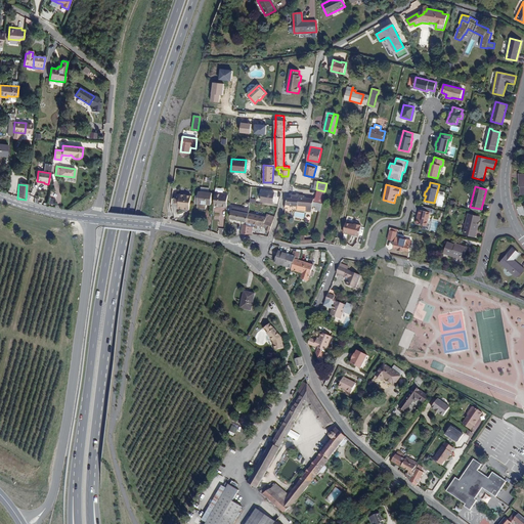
[(263,190),(262,201),(273,203),(274,192),(263,190)]
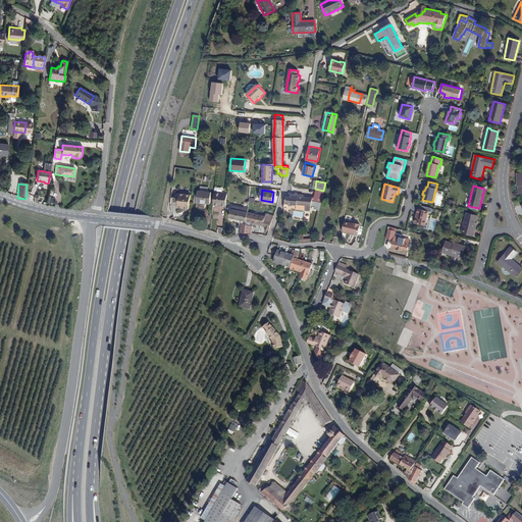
[(320,204),(323,192),(316,190),(314,196),(317,197),(316,202),(320,204)]
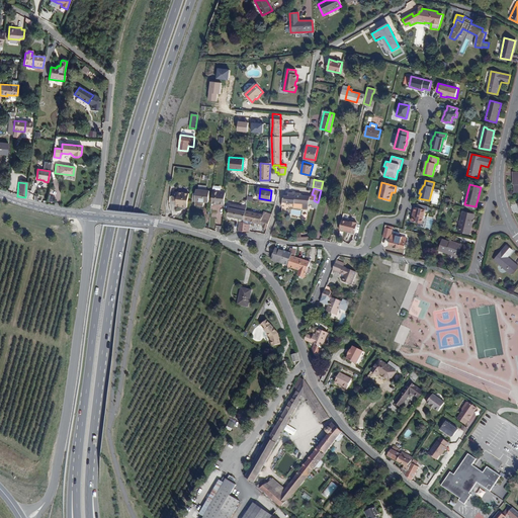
[(209,190),(196,189),(195,201),(195,205),(203,206),(204,201),(208,202),(209,190)]
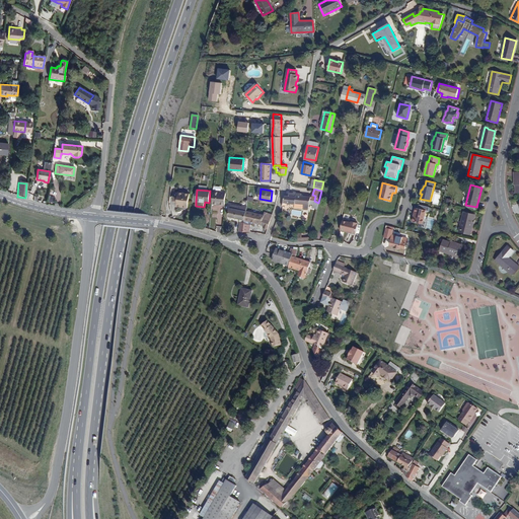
[(187,208),(189,194),(178,192),(177,197),(176,197),(174,198),(174,200),(175,201),(176,202),(176,206),(187,208)]
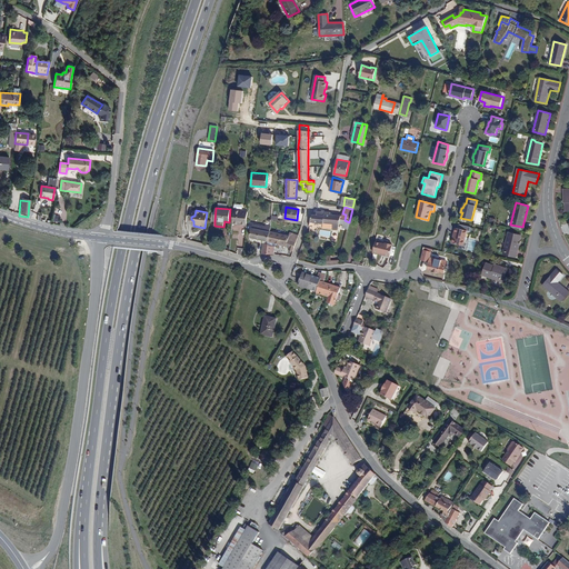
[(248,211),(233,210),(232,223),(247,225),(248,211)]
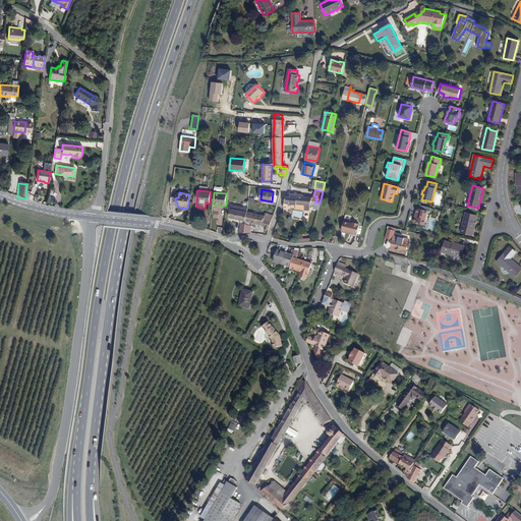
[(304,211),(309,211),(309,208),(311,201),(312,196),(302,196),(302,194),(290,193),(289,196),(286,196),(284,204),(296,205),(304,206),(304,211)]
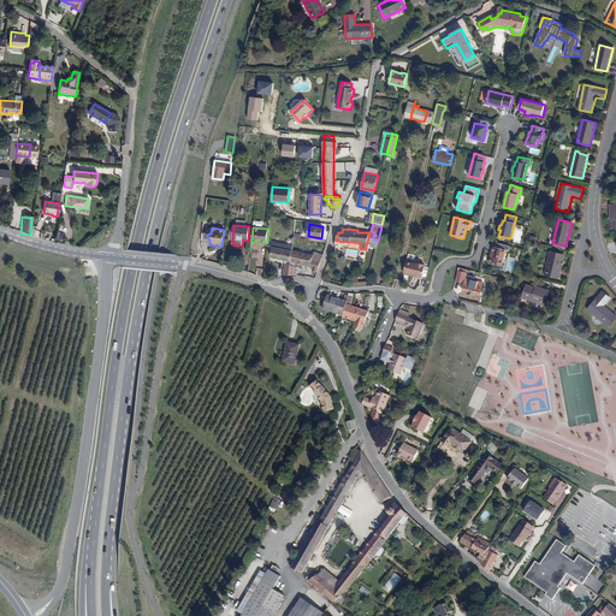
[(290,261),(291,250),(292,250),(292,246),(274,242),(271,258),(284,260),(285,261),(289,261),(289,262),(286,262),(286,264),(285,264),(284,276),(289,276),(290,266),(290,264),(290,261)]
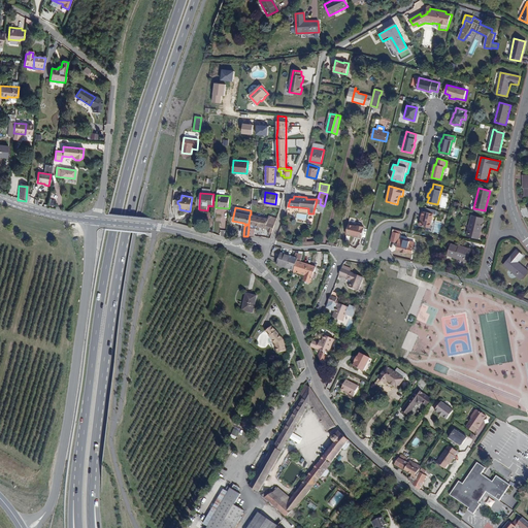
[(419,225),(430,228),(433,215),(422,211),(419,225)]
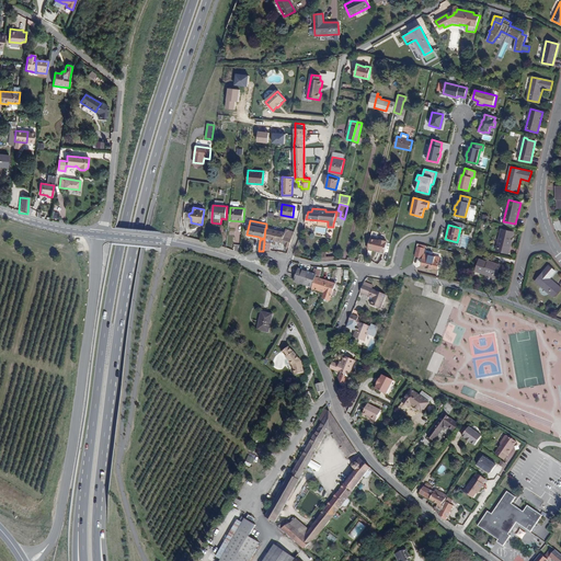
[(284,247),(289,248),(295,231),(286,229),(285,232),(266,228),(265,228),(264,238),(271,240),(285,243),(284,247)]
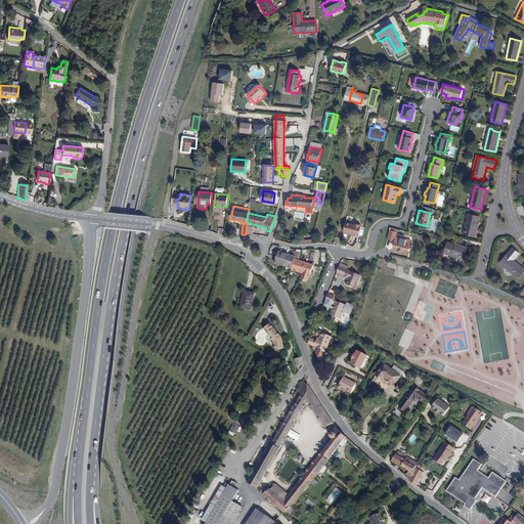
[(468,214),(464,233),(475,236),(479,217),(468,214)]
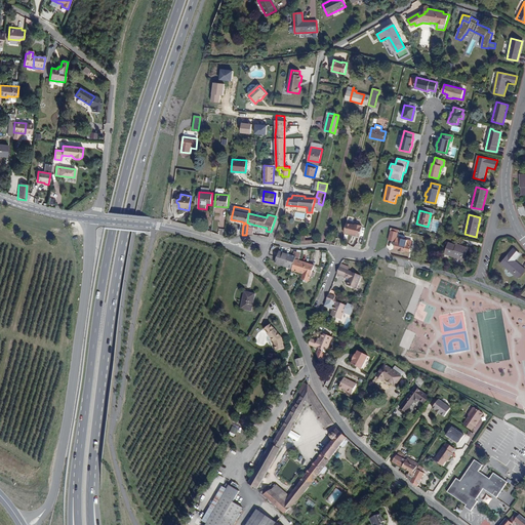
[(431,231),(437,232),(439,221),(433,219),(431,231)]
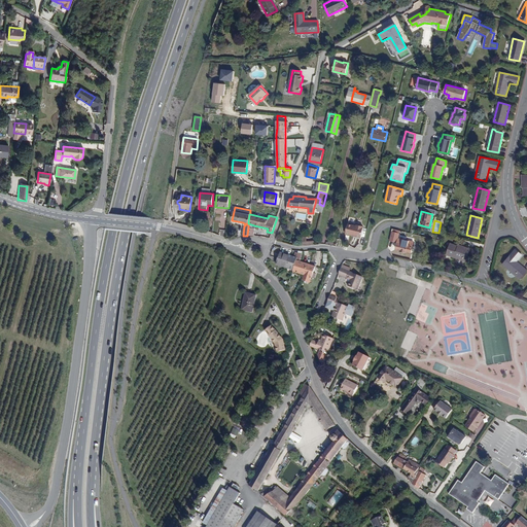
[(349,224),(346,235),(360,239),(363,229),(362,229),(362,227),(356,225),(356,226),(349,224)]
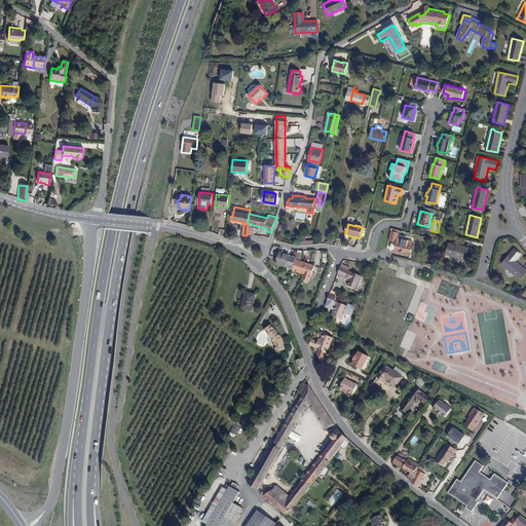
[(397,235),(390,233),(388,242),(395,243),(397,235)]
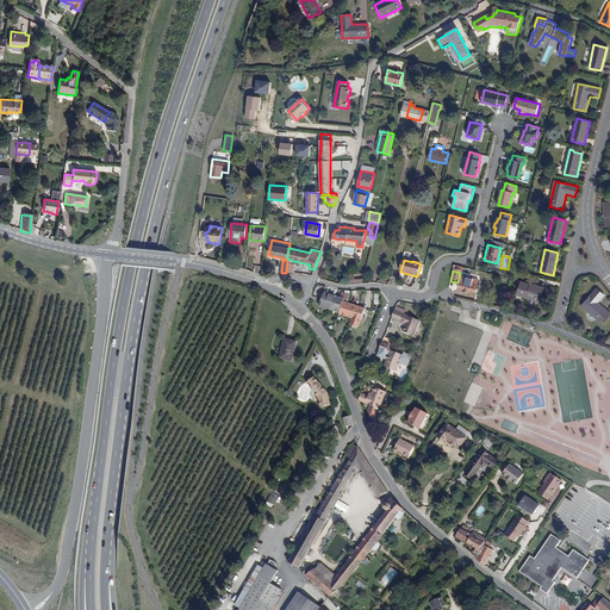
[(354,274),(350,274),(350,284),(363,284),(363,279),(354,279),(354,274)]
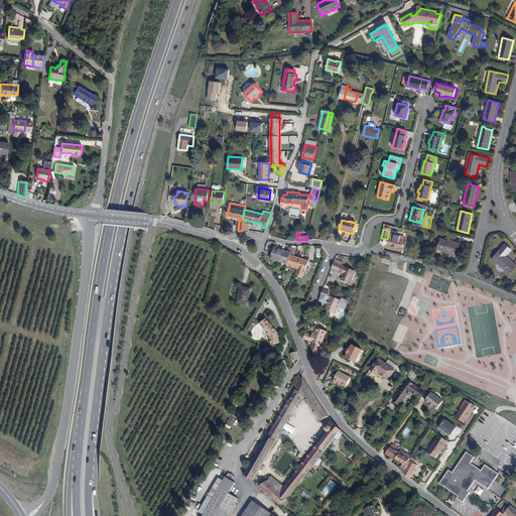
[(389,234),(387,244),(392,245),(391,246),(397,247),(398,246),(402,247),(404,237),(389,234)]
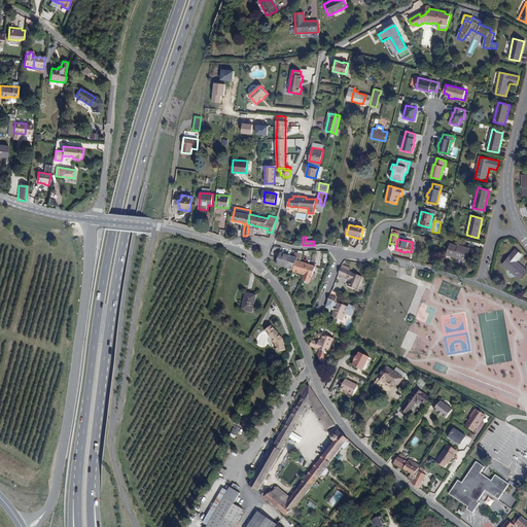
[(458,248),(458,247),(450,244),(447,254),(465,261),(469,252),(458,248)]
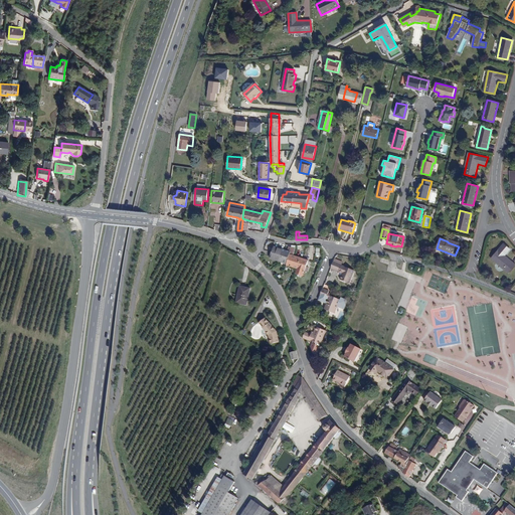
[(510,248),(504,243),(491,259),(508,273),(514,264),(505,255),(510,248)]
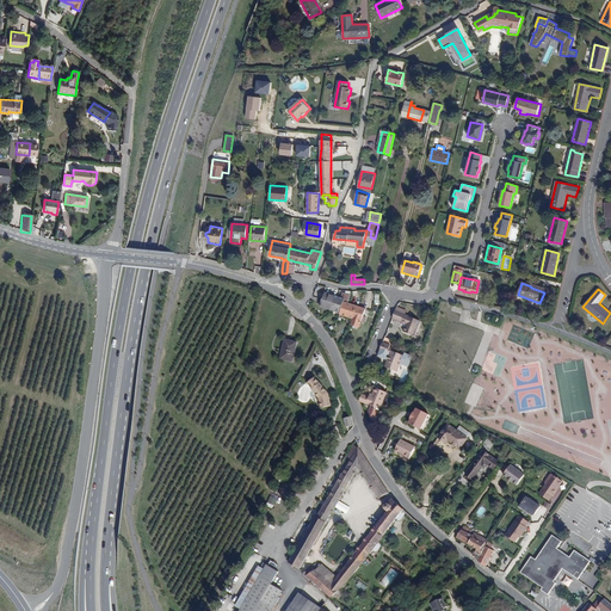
[(349,303),(350,295),(343,292),(341,298),(326,292),(321,307),(340,313),(344,302),(349,303)]
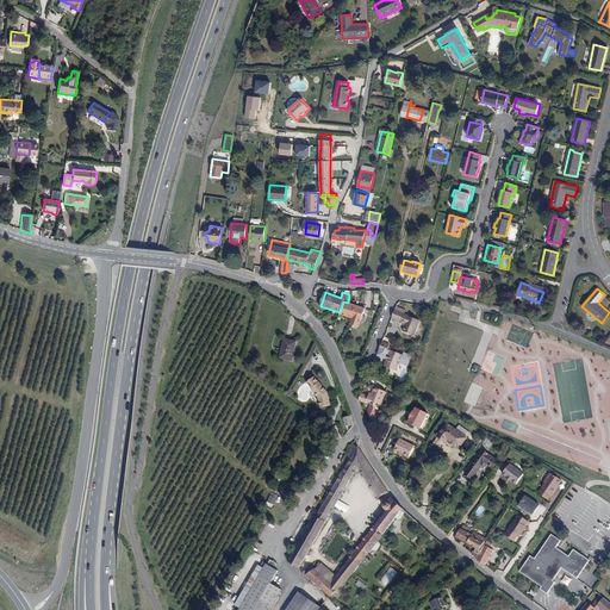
[(366,309),(348,303),(343,302),(340,312),(338,315),(352,318),(350,324),(359,328),(366,309)]
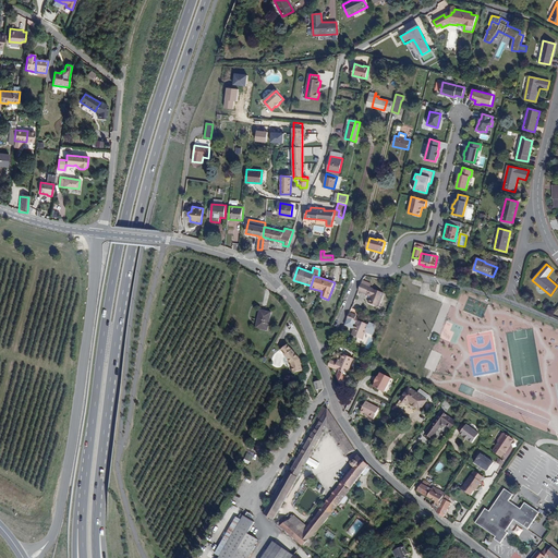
[(361,284),(358,292),(366,295),(367,293),(372,295),(371,296),(368,303),(378,307),(384,294),(370,289),(371,288),(361,284)]
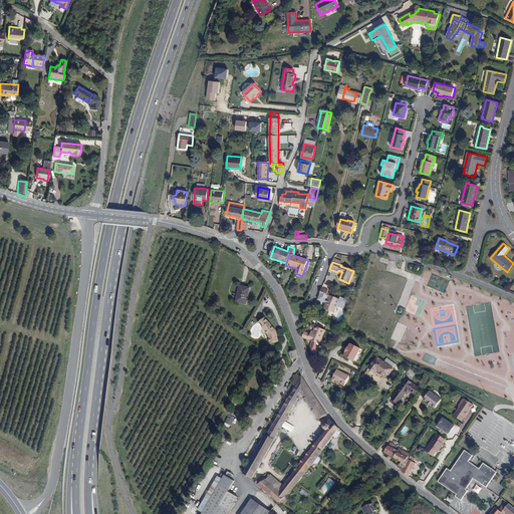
[(250,288),(240,285),(238,294),(239,294),(237,302),(246,304),(250,288)]
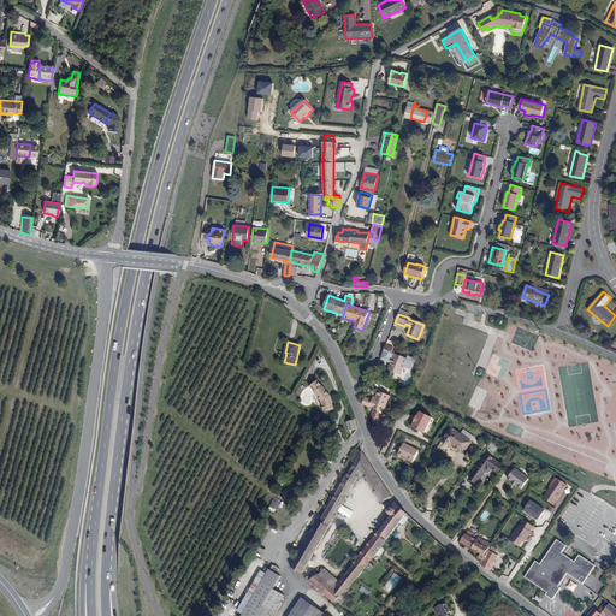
[(385,345),(383,354),(390,356),(391,354),(394,355),(394,357),(389,371),(401,375),(407,359),(395,354),(396,353),(392,351),(394,349),(385,345)]
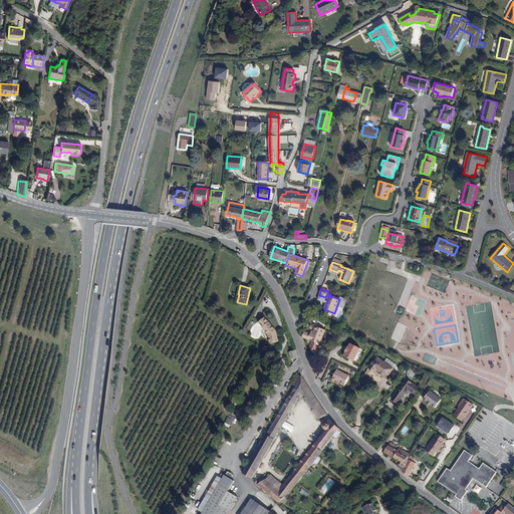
[(258,322),(262,326),(269,321),(264,317),(258,322)]
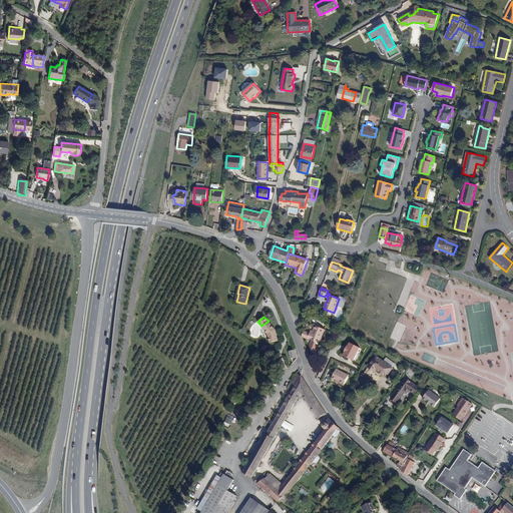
[(269,321),(262,326),(268,334),(270,342),(278,341),(276,330),(269,321)]
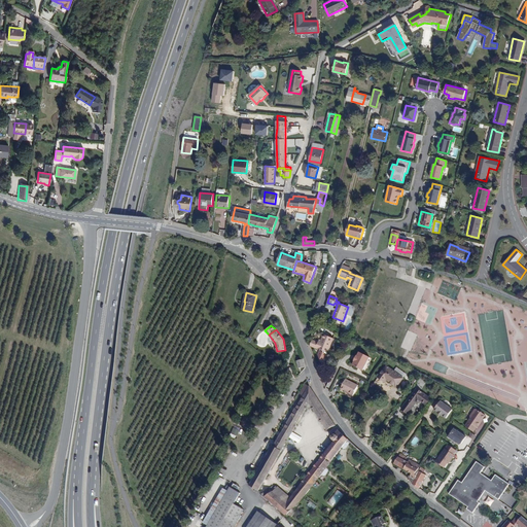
[(318,342),(318,343),(316,348),(320,350),(318,355),(320,360),(325,358),(327,352),(334,338),(323,334),(321,340),(319,340),(318,342)]
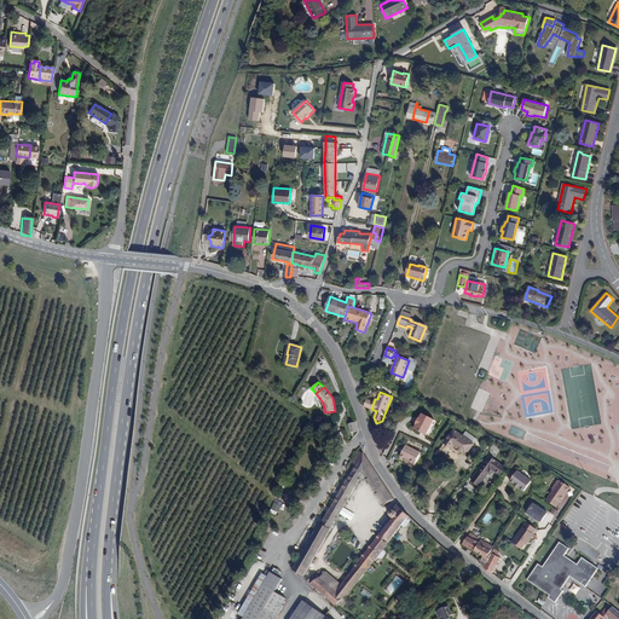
[(434,420),(422,414),(420,418),(418,417),(415,424),(416,426),(414,429),(426,435),(434,420)]
